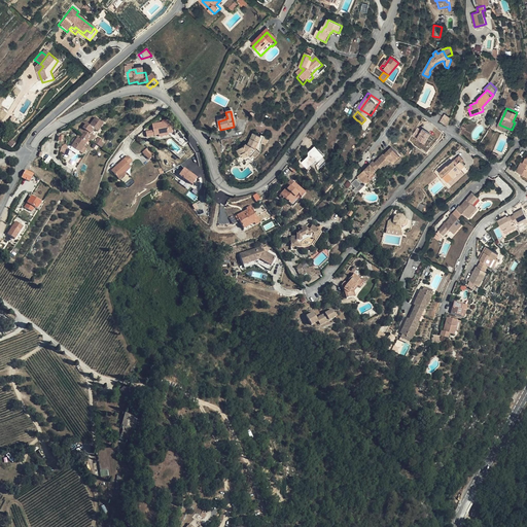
[(447,125),(451,115),(445,113),(441,121),(447,125)]
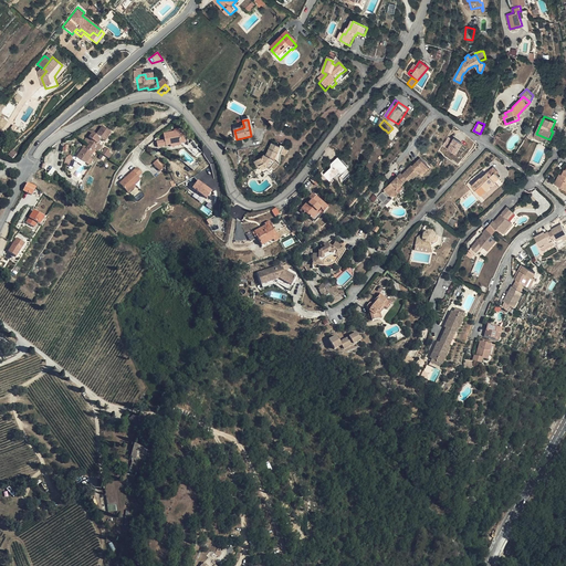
[(171,146),(181,144),(186,142),(182,129),(177,130),(178,133),(175,134),(174,132),(163,135),(165,142),(157,144),(158,149),(171,146)]
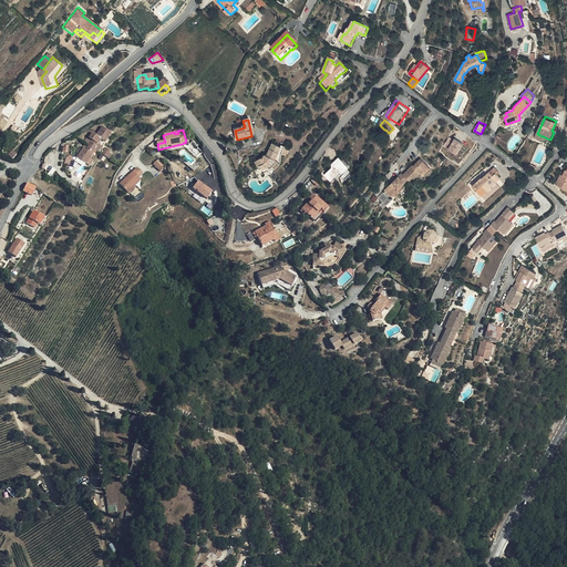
[(95,145),(102,150),(105,145),(110,147),(116,138),(107,132),(101,141),(98,138),(93,144),(95,145)]
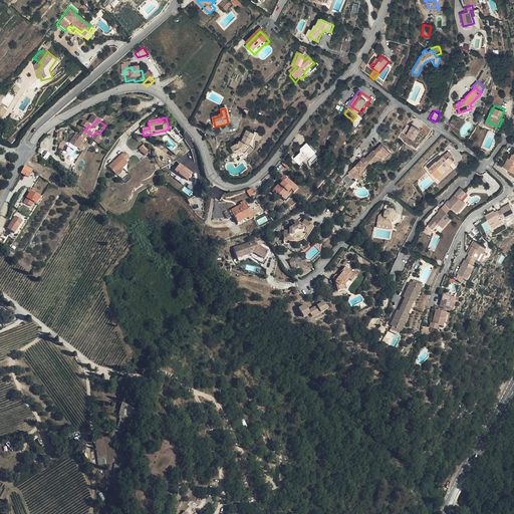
[(409,129),(406,126),(404,131),(416,137),(421,127),(412,122),(409,129)]
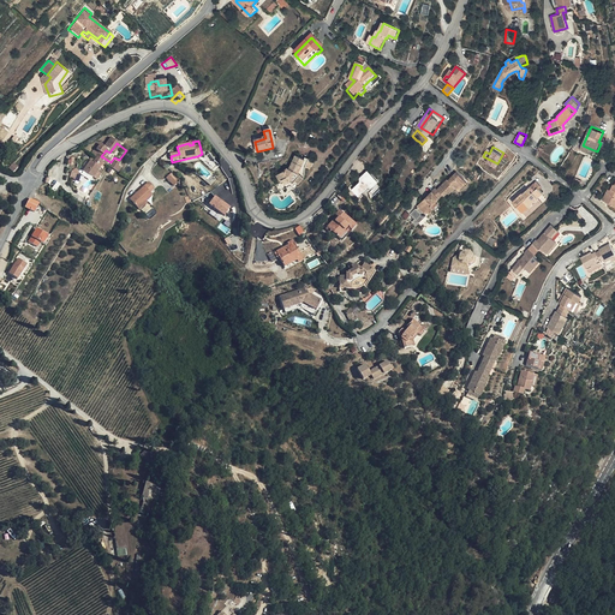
[(281,184),(285,190),(292,185),(294,189),(305,178),(305,166),(310,168),(314,160),(305,157),(304,159),(294,155),(288,169),(287,168),(284,172),(278,175),(281,184)]
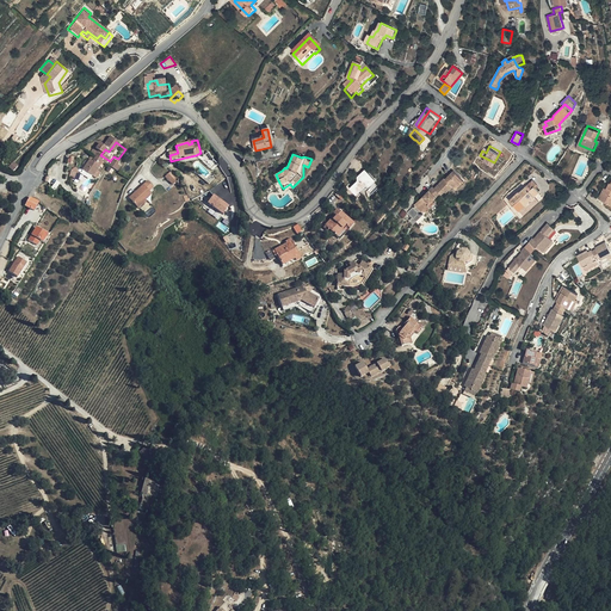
[(109,164),(102,159),(97,155),(93,160),(99,165),(107,170),(110,171),(115,165),(110,161),(109,164)]
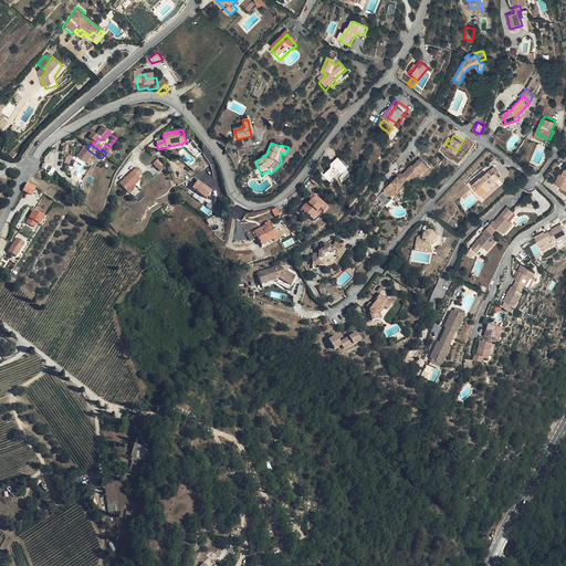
[(100,157),(92,153),(90,156),(86,154),(80,164),(90,170),(94,165),(100,157)]
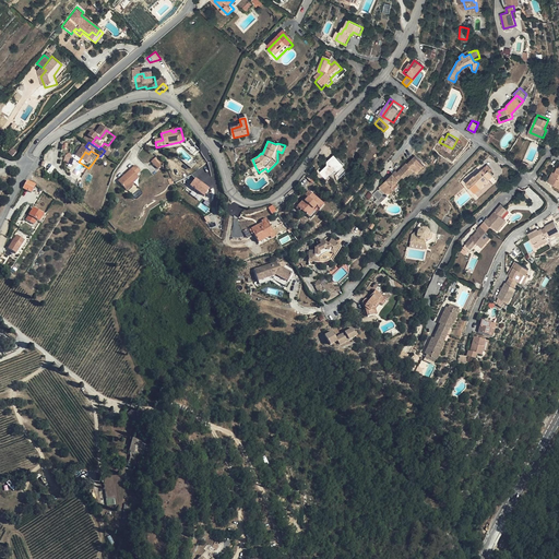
[(66,155),(63,162),(68,163),(69,158),(72,156),(70,152),(66,155)]
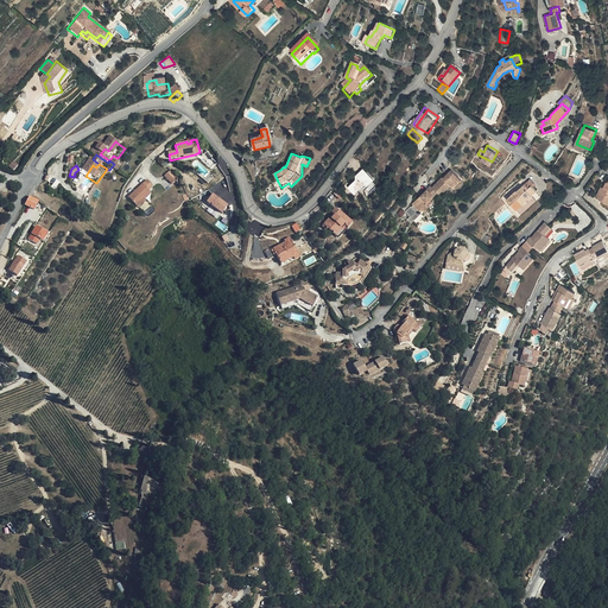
[(122,169),(118,165),(113,172),(121,177),(125,173),(121,171),(122,169)]
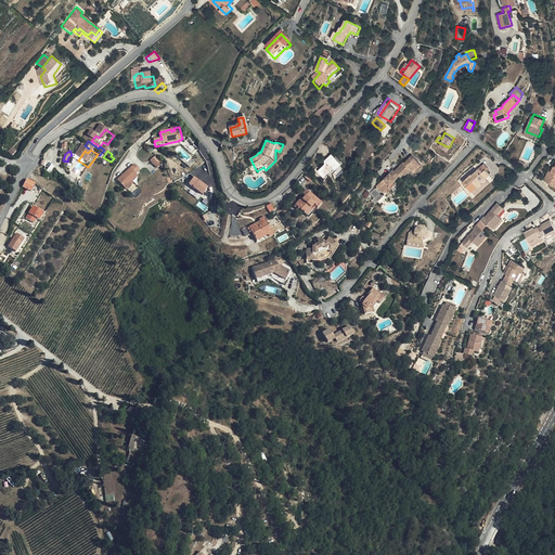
[(341,164),(340,162),(333,154),(323,163),(325,165),(318,171),(323,178),(331,170),(334,167),(336,169),(341,164)]
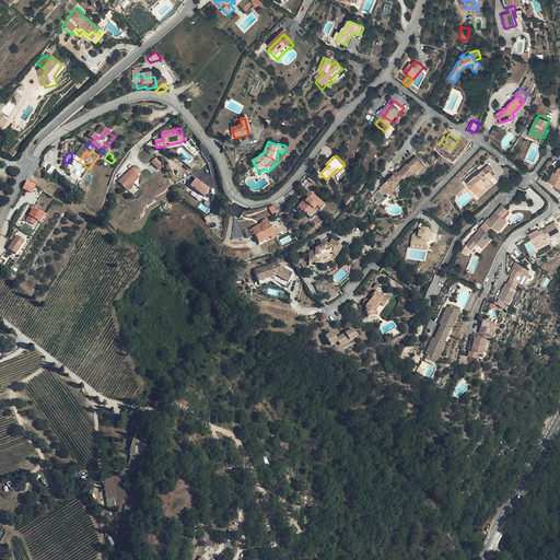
[(419,171),(428,163),(419,156),(411,163),(419,171)]
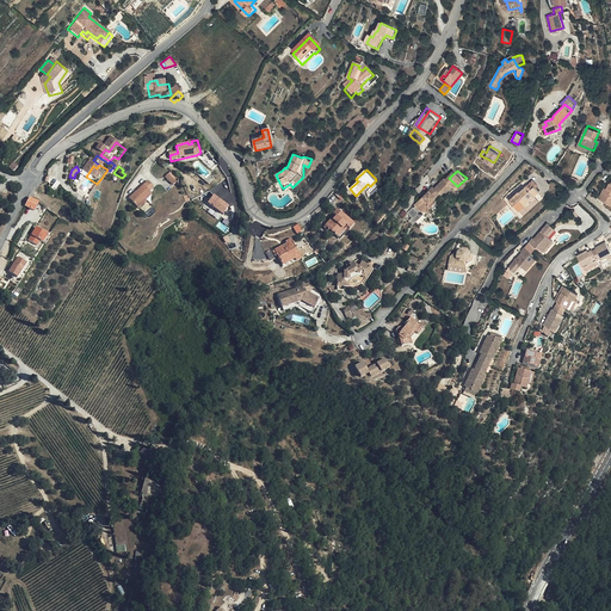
[(457,186),(449,178),(438,187),(444,193),(445,195),(449,191),(450,192),(457,186)]
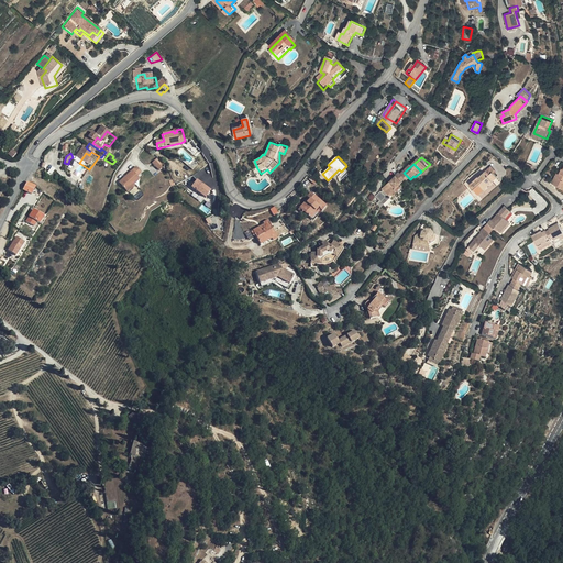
[(431,166),(430,164),(421,172),(423,174),(431,166)]
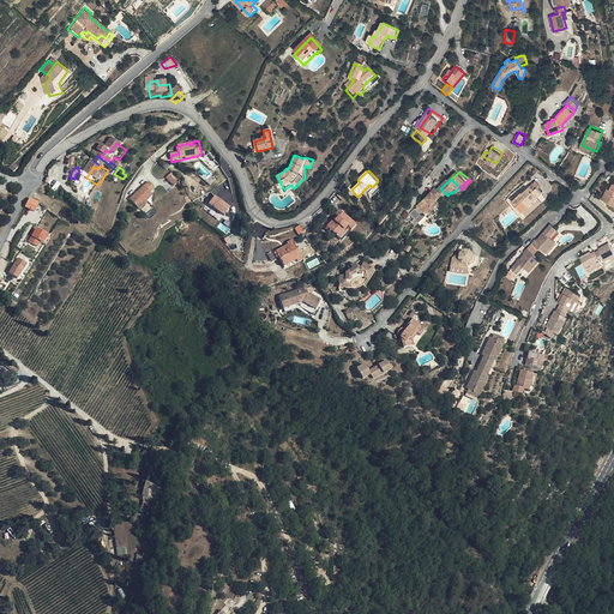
[(138,209),(145,202),(151,197),(149,193),(155,188),(148,181),(128,200),(138,209)]
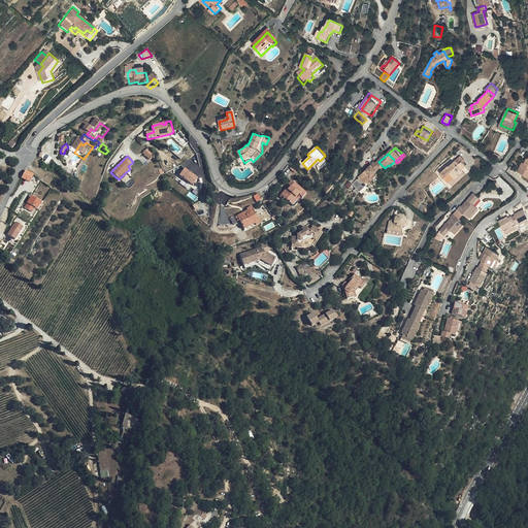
[(459,156),(453,162),(456,165),(462,159),(459,156)]
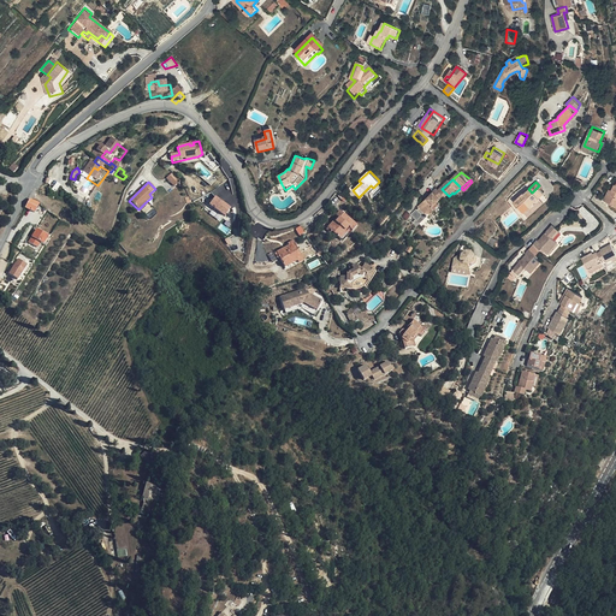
[(532,193),(528,189),(527,187),(515,199),(523,205),(529,208),(535,202),(537,205),(544,195),(543,194),(548,189),(542,183),(539,185),(532,193)]
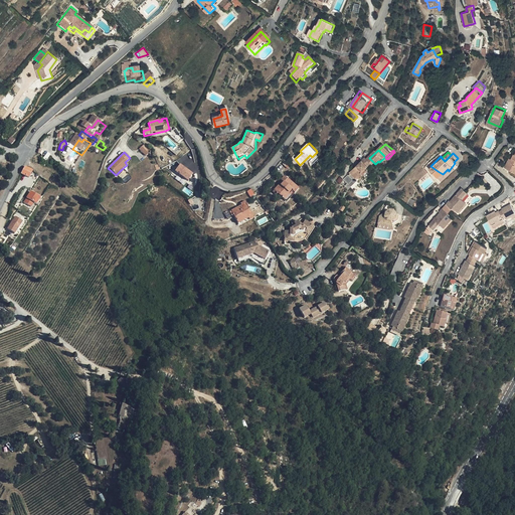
[(514,153),(512,159),(511,158),(506,167),(514,171),(514,169),(514,153)]
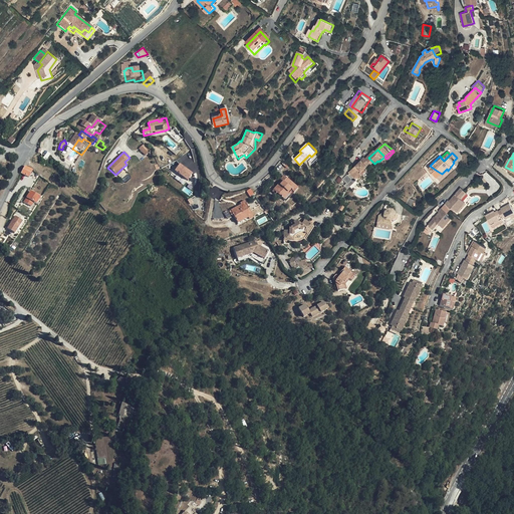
[(364,171),(367,168),(373,163),(368,158),(367,157),(352,172),(353,173),(351,175),(350,174),(346,179),(349,182),(347,185),(348,187),(357,178),(364,177),(364,174),(364,171)]
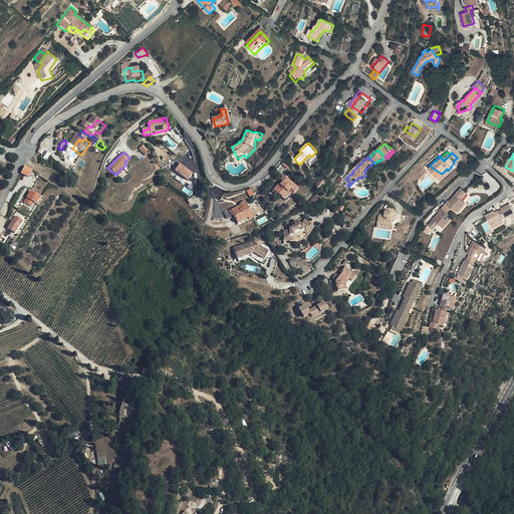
[(175,172),(188,181),(193,173),(180,164),(175,172)]
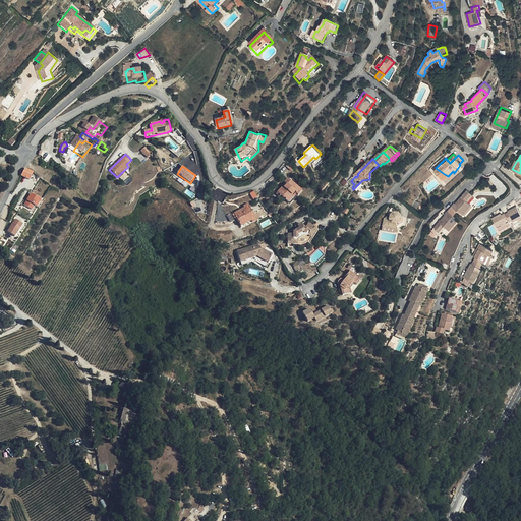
[(33,173),(25,169),(21,175),(30,179),(33,173)]
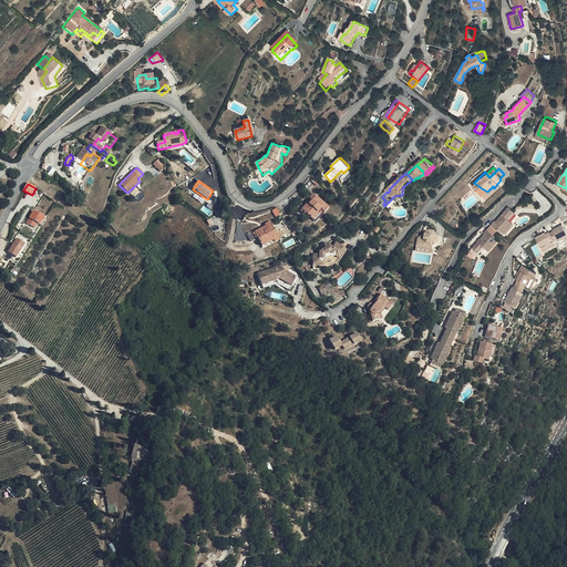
[(397,196),(394,196),(384,206),(388,208),(398,198),(397,196)]
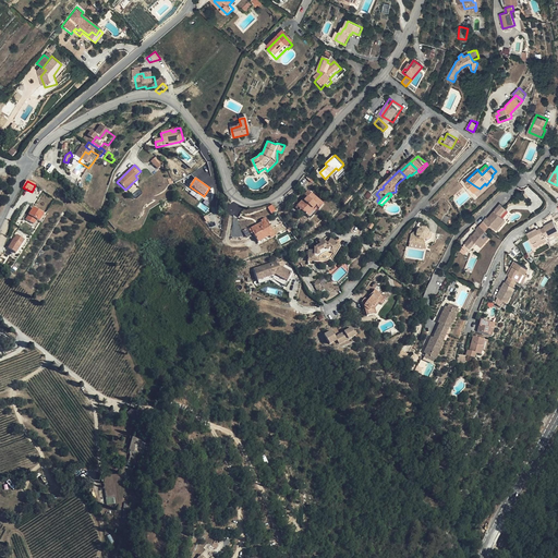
[(299,209),(301,211),(308,218),(318,208),(320,209),(324,205),(311,194),(311,196),(307,199),(304,204),(299,209)]
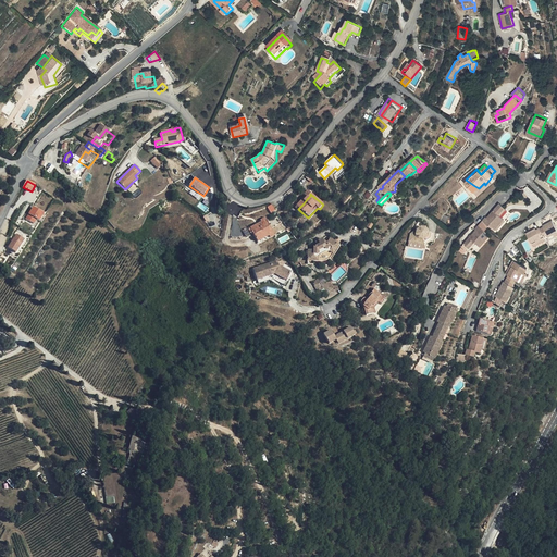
[(22,220),(32,205),(26,202),(17,219),(22,220)]
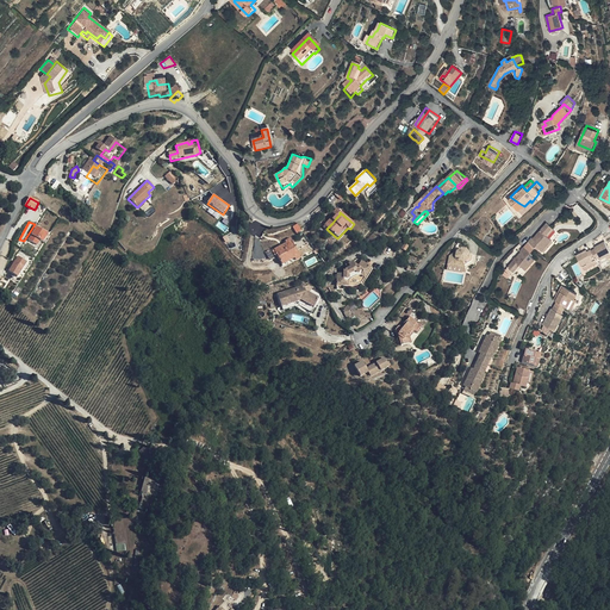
[(529,243),(536,250),(537,248),(545,253),(553,242),(547,236),(553,230),(547,225),(534,241),(531,240),(529,243)]
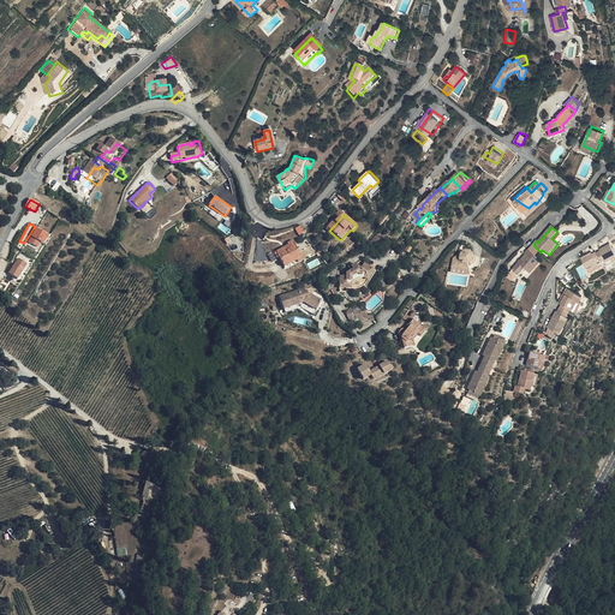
[(29,242),(39,248),(41,242),(43,244),(48,236),(37,228),(33,236),(29,242)]
